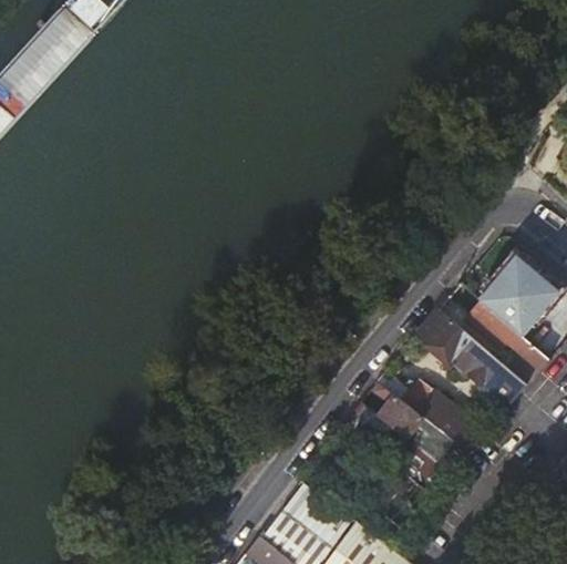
[(562,291),(516,254),(480,299),(482,301),(516,331),(524,337),(562,291)]
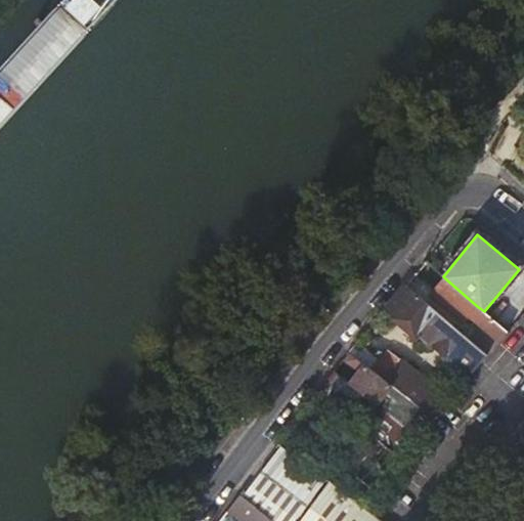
[(463,322),(470,316),(477,306),(445,278),(432,296),(463,322)]
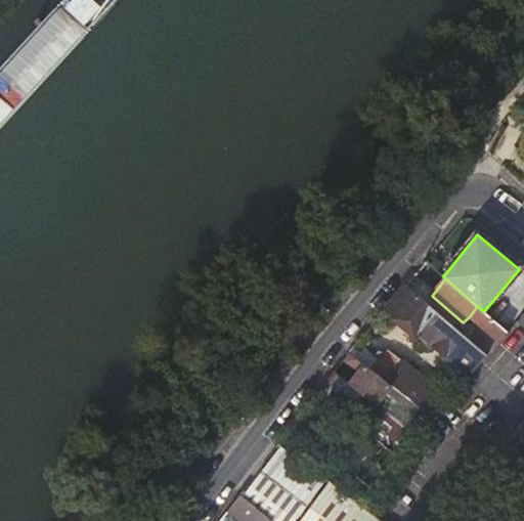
[(467,381),(488,355),(405,288),(388,307),(397,315),(394,319),(416,338),(420,335),(450,361),(448,365),(467,381)]
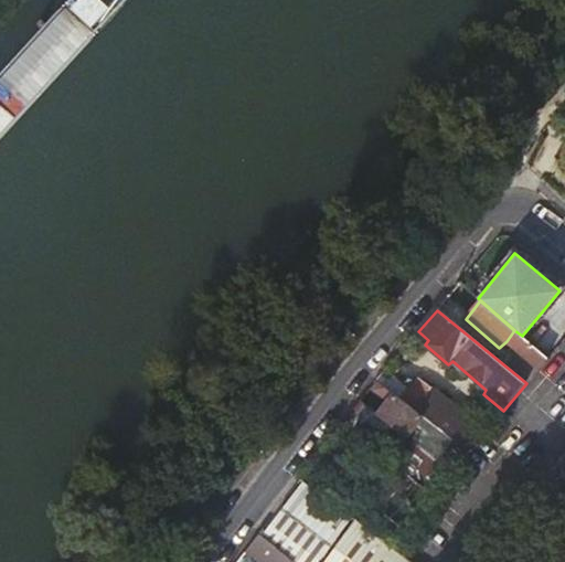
[(540,368),(547,359),(522,336),(514,330),(507,341),(540,368)]
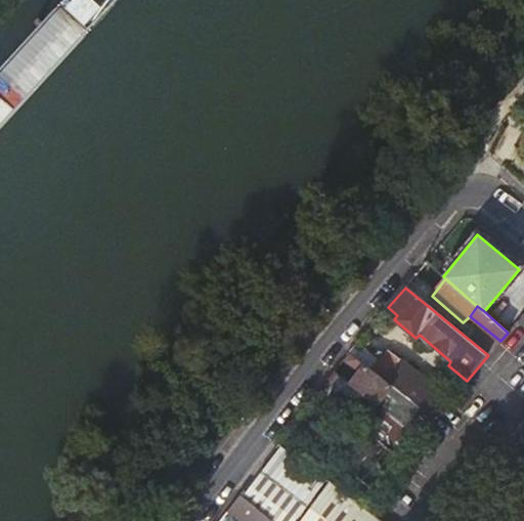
[(381,361),(358,343),(349,354),(352,356),(364,367),(374,373),(381,361)]
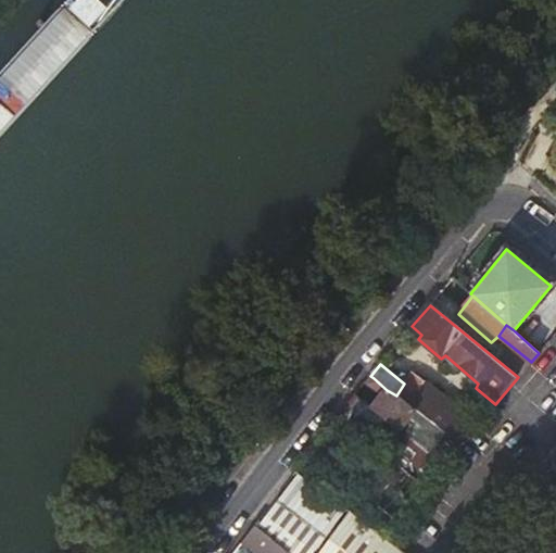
[(414,373),(404,384),(396,396),(411,406),(428,384),(414,373)]
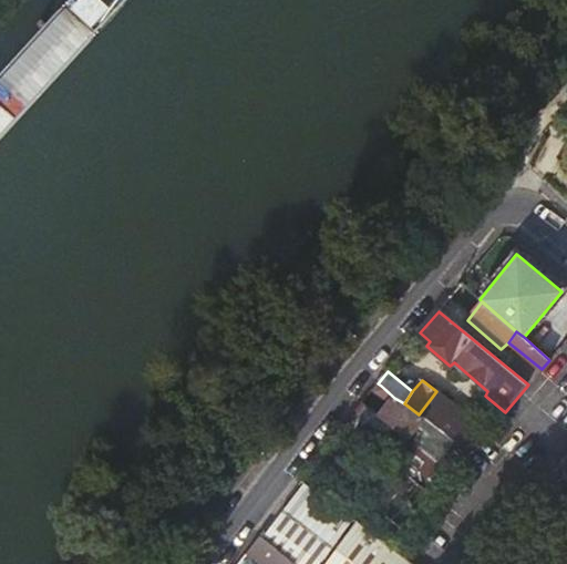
[(394,398),(381,386),(375,391),(390,402),(394,398)]
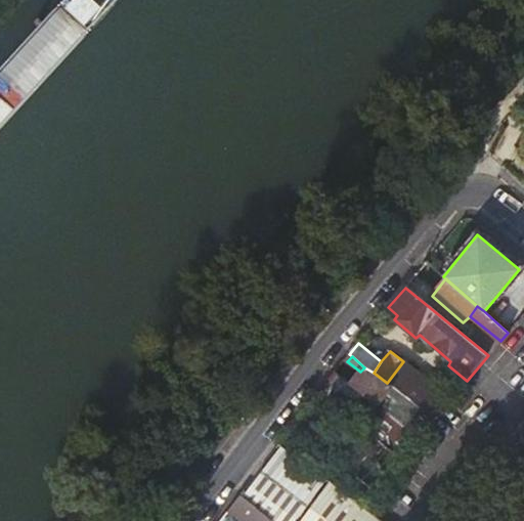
[(416,405),(432,386),(403,361),(387,383),(392,388),(416,405)]
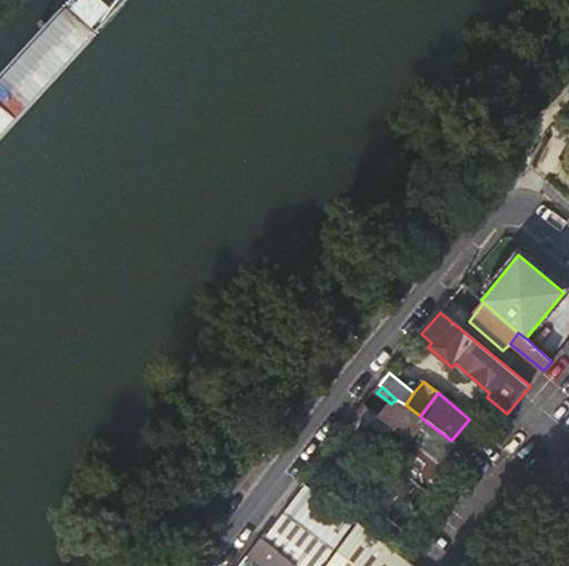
[(396,399),(391,404),(381,418),(409,440),(426,421),(420,416),(406,405),(396,399)]
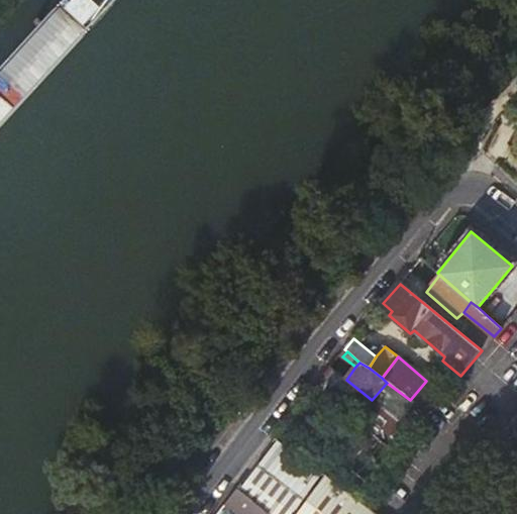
[(315,389),(356,419),(362,413),(342,398),(347,391),(342,386),(326,374),(315,389)]
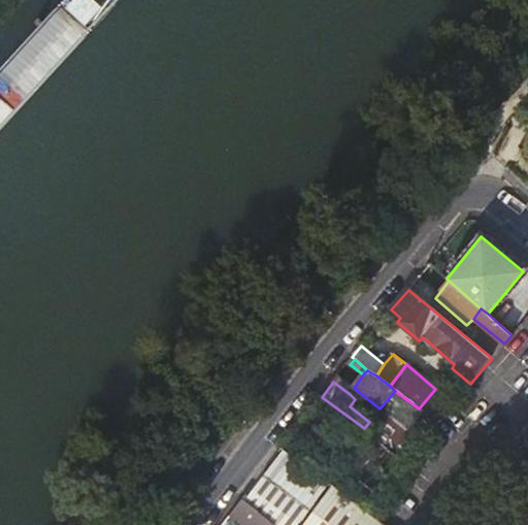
[(354,388),(350,394),(355,399),(375,415),(380,408),(354,388)]
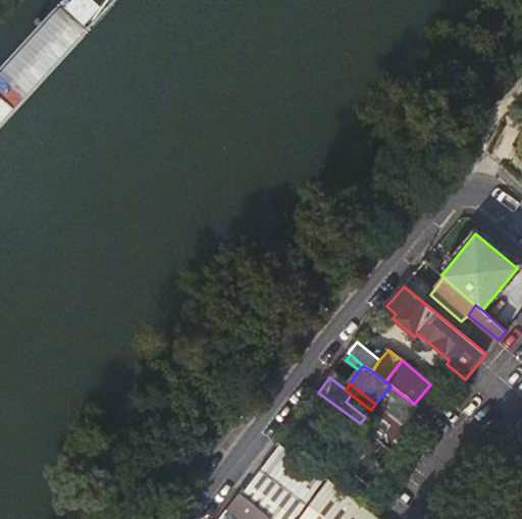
[(432,417),(450,398),(430,384),(414,404),(432,417)]
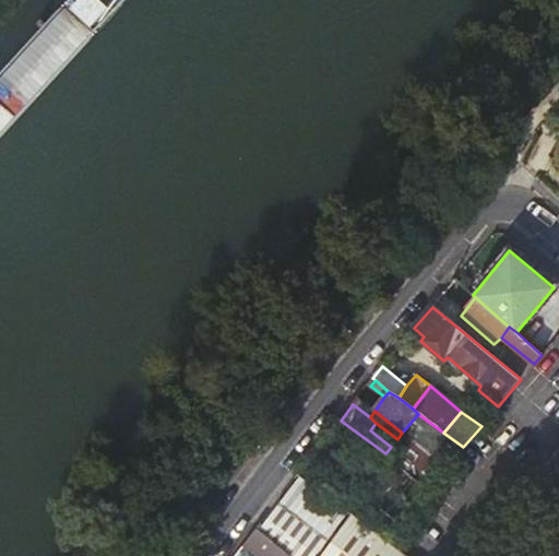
[(427,489),(463,447),(443,433),(418,414),(402,433),(397,439),(391,447),(385,453),(388,456),(385,458),(427,489)]
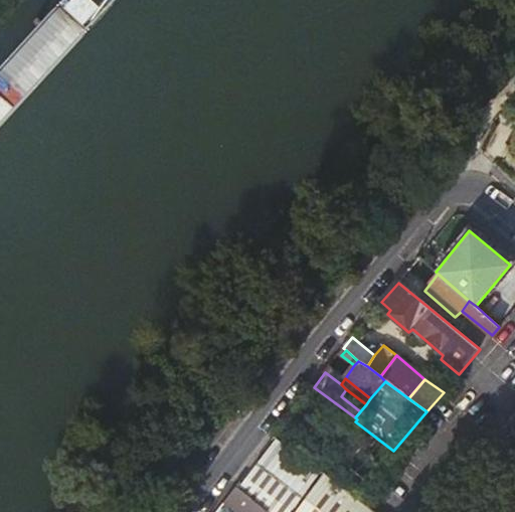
[(341,396),(360,411),(366,404),(346,389),(341,396)]
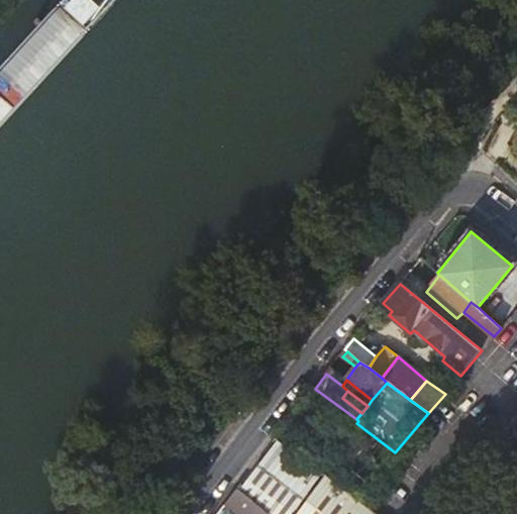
[(370,485),(395,452),(356,423),(332,457),(370,485)]
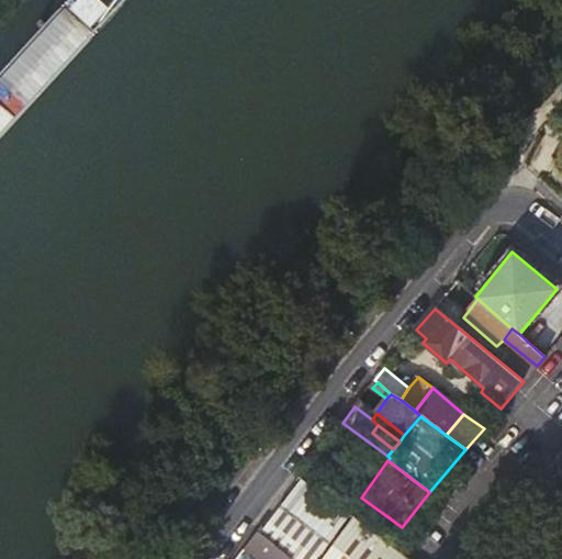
[(350,513),(301,477),(258,532),(291,558),(319,558),(355,516),(350,513)]
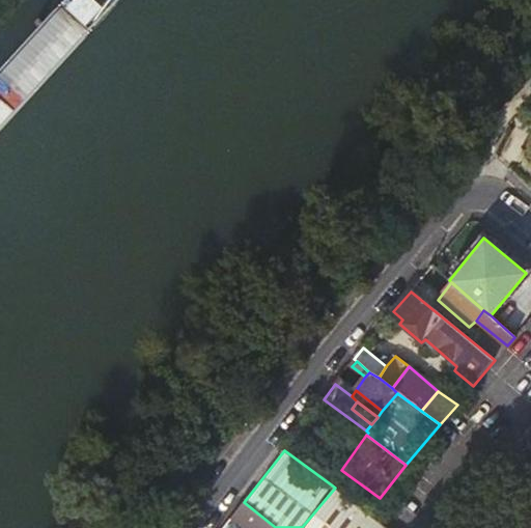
[(335,488),(381,524),(392,508),(380,498),(341,470),(331,484),(335,488)]
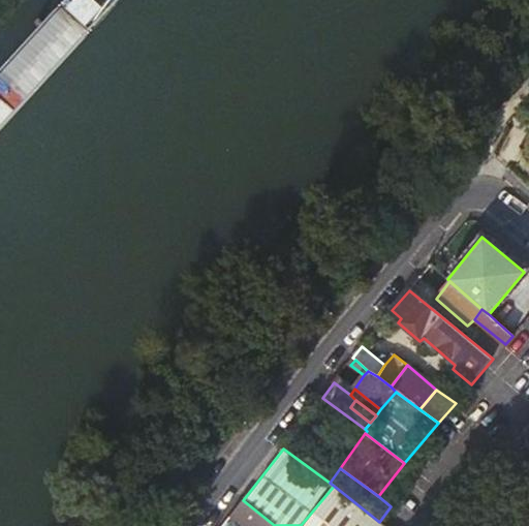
[(383,525),(379,522),(334,486),(301,525),(383,525)]
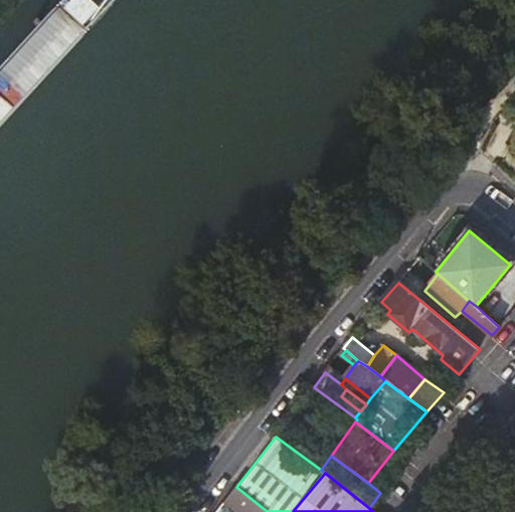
[(267,511),(236,487),(223,504),(233,511),(267,511)]
